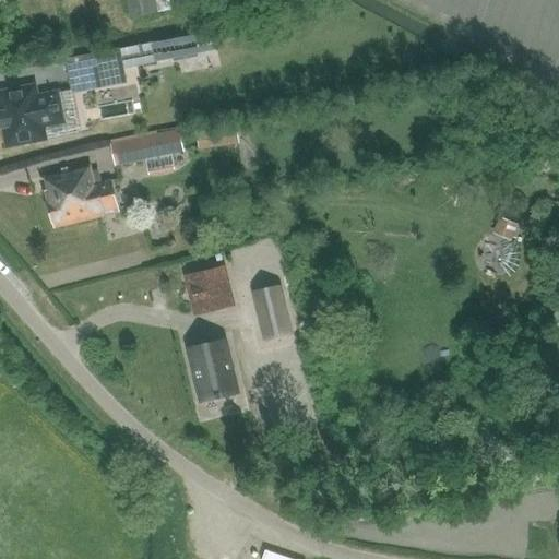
[(127,0),(131,18),(173,9),(170,0),(127,0)]
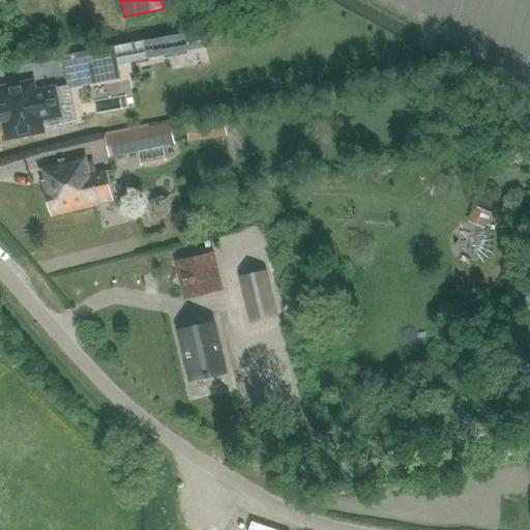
[(183,53),(180,35),(164,39),(168,56),(183,53)]
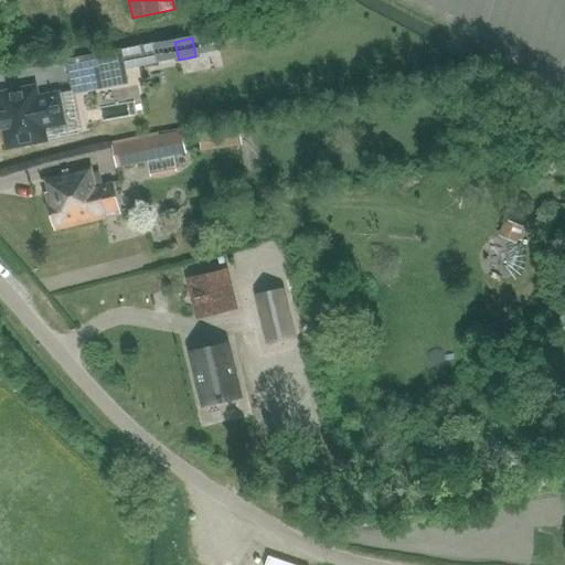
[(121,49),(66,60),(74,95),(128,84),(121,49)]
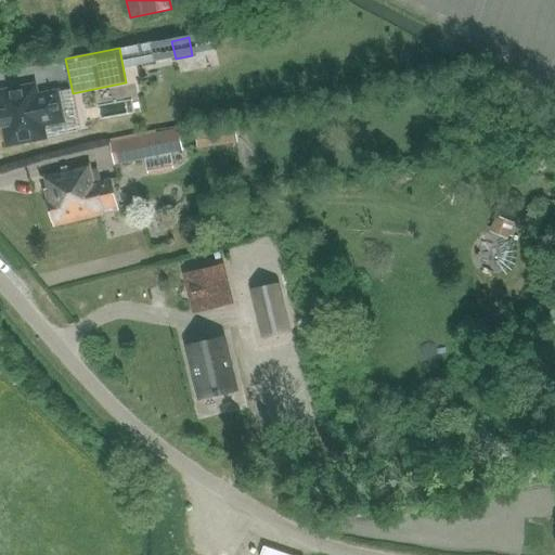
[(0,90),(0,98),(2,110),(0,110),(0,111),(2,125),(5,125),(9,143),(46,136),(43,120),(64,116),(59,90),(38,94),(36,85),(0,90)]
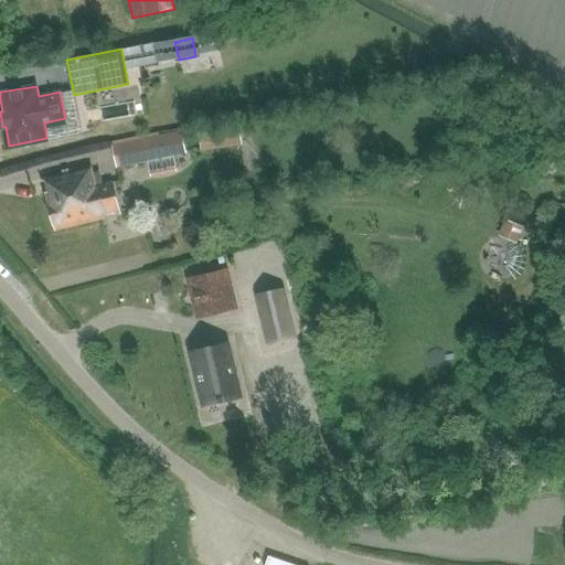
[(117,167),(187,152),(182,131),(113,146),(117,167)]
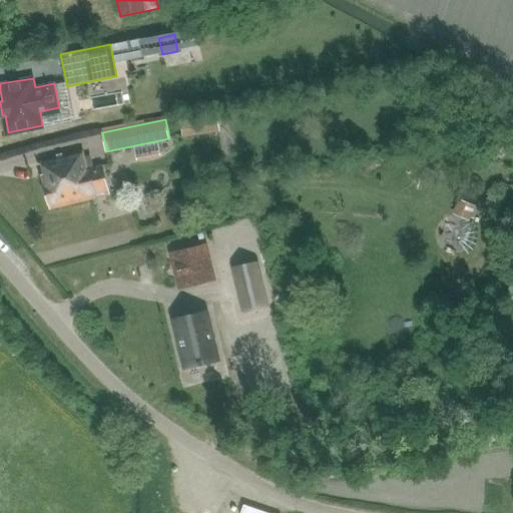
[(45,184),(47,193),(50,203),(51,207),(111,192),(104,163),(89,167),(84,150),(42,160),(45,172),(43,173),(45,184)]
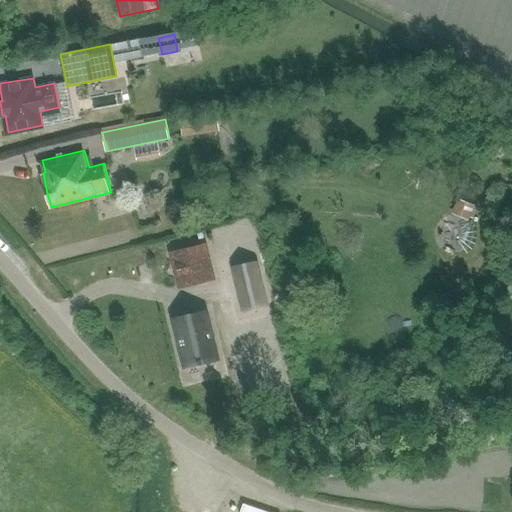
[(147,193),(146,189),(127,194),(131,210),(152,205),(149,192),(147,193)]
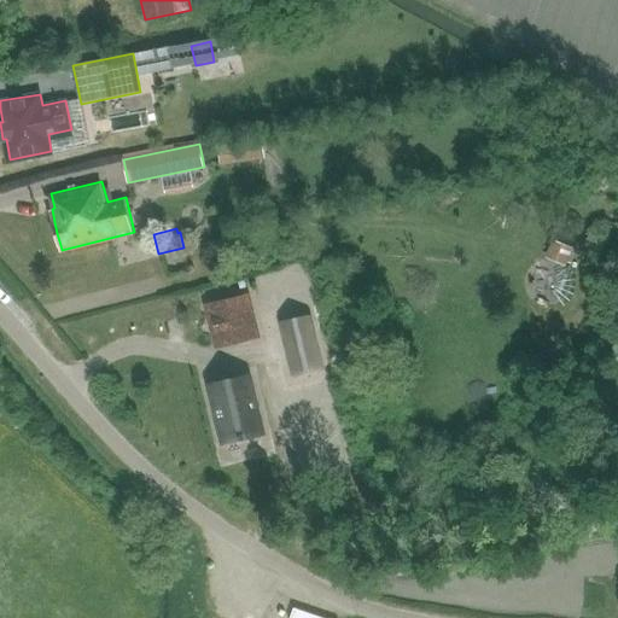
[(262,338),(251,293),(204,304),(215,349),(262,338)]
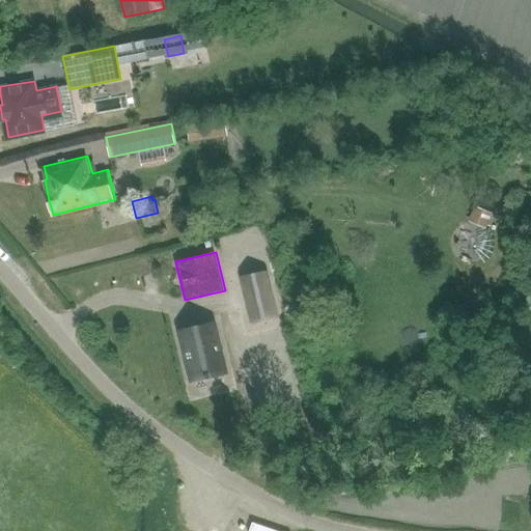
[(211,324),(178,332),(190,380),(222,372),(211,324)]
